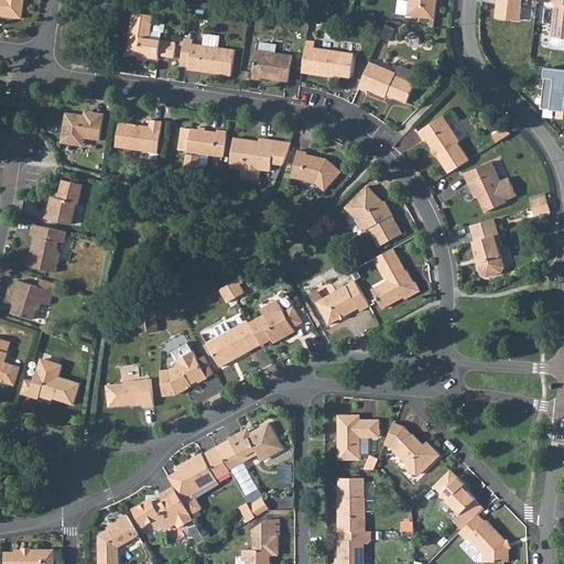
[(0,0),(0,15),(22,19),(23,0),(0,0)]
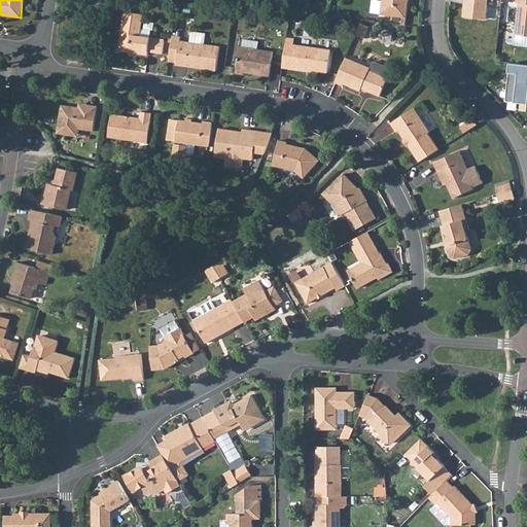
[(382,0),(380,13),(407,16),(408,0),(382,0)]
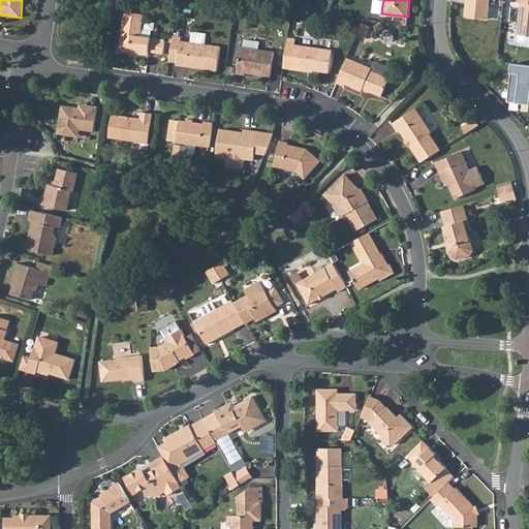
[(489,0),(467,0),(467,7),(466,7),(465,18),(488,20),(489,0)]
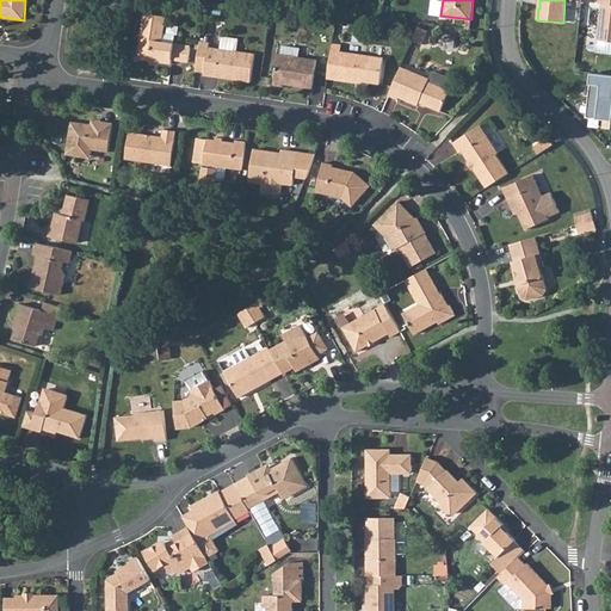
[(610,42),(610,0),(599,0),(599,4),(602,4),(598,41),(610,42)]
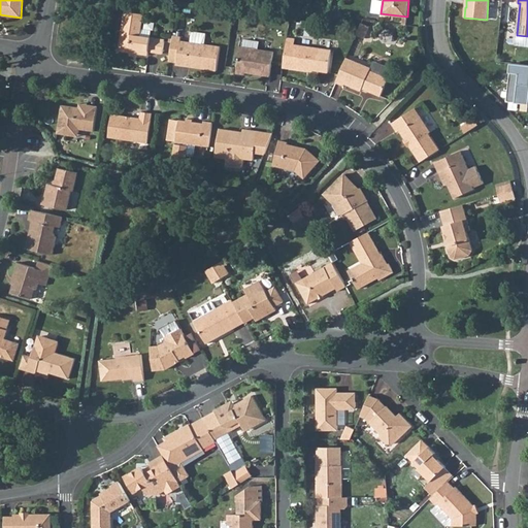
[(141,36),(142,28),(144,15),(125,12),(120,47),(123,52),(130,53),(132,52),(137,52),(138,54),(150,56),(150,53),(163,55),(165,40),(152,37),(141,36)]
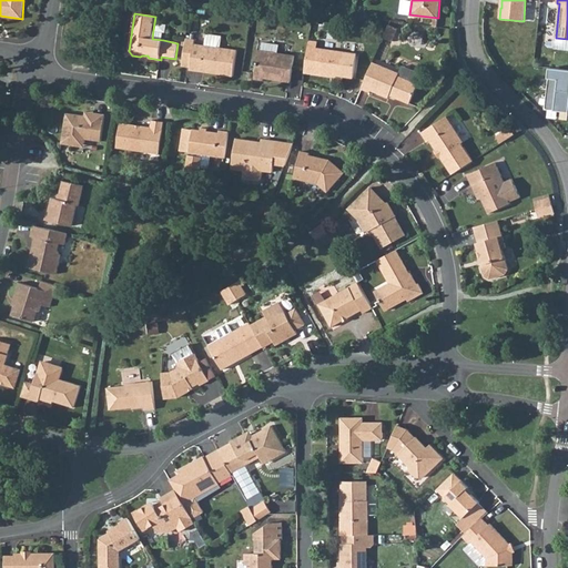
[(396,29),(388,26),(385,36),(383,39),(391,42),(396,29)]
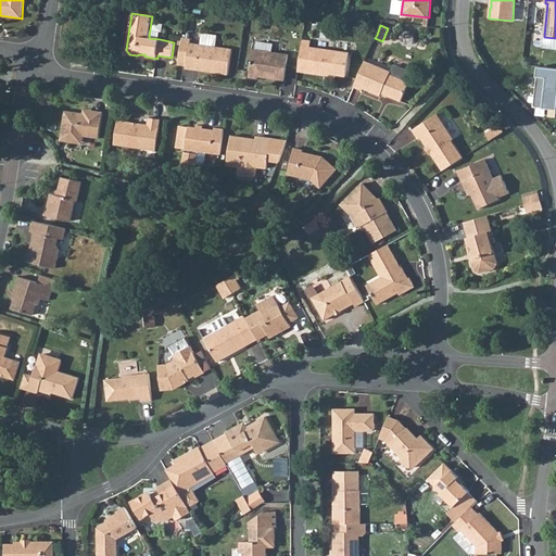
[(149,38),(160,39),(161,32),(150,29),(149,38)]
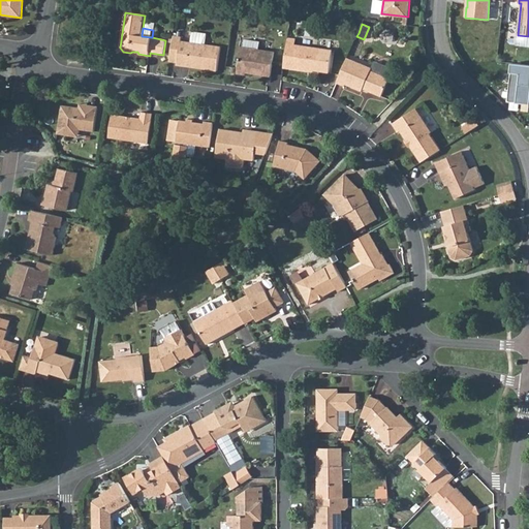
[(192,42),(205,44),(207,34),(193,32),(192,42)]
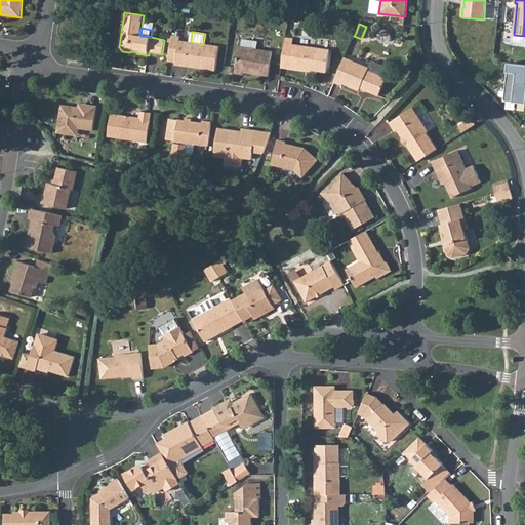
[(169,61),(176,62),(176,65),(187,66),(187,64),(202,67),(201,68),(215,70),(219,46),(203,44),(191,42),(180,40),(180,37),(173,35),(169,61)]
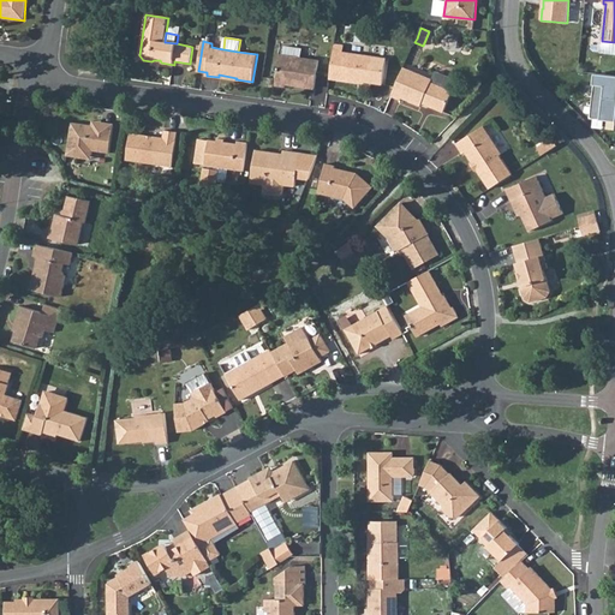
[(348,82),(358,84),(358,82),(382,85),(386,59),(352,54),(342,53),(344,47),(335,46),(329,79),(348,82)]
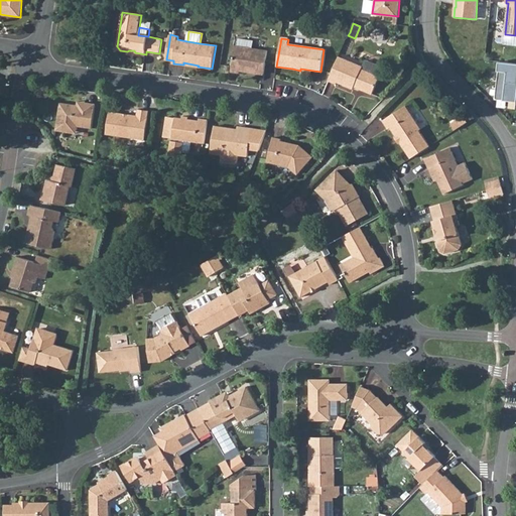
[(237,46),(251,48),(252,41),(238,39),(237,46)]
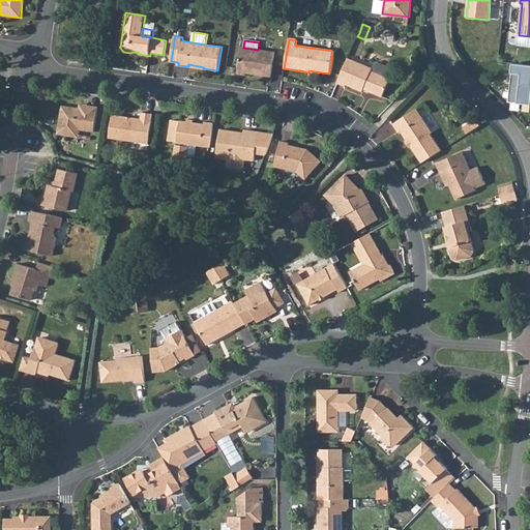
[(243,48),(241,48),(237,75),(245,76),(245,72),(270,77),(274,52),(258,50),(243,48)]
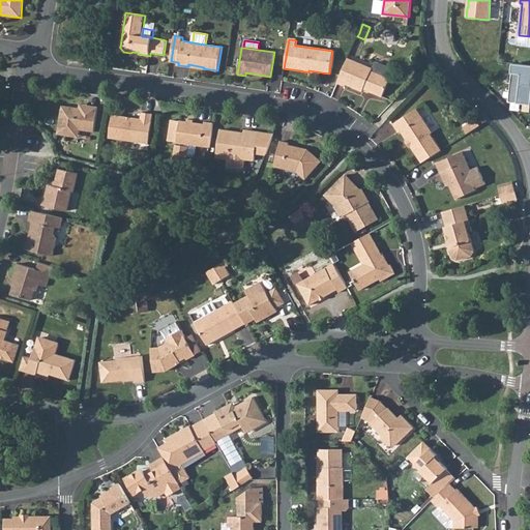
[(381,98),(393,70),(375,62),(372,69),(348,59),(336,83),(345,87),(346,86),(361,92),(363,88),(370,90),(370,92),(381,98)]
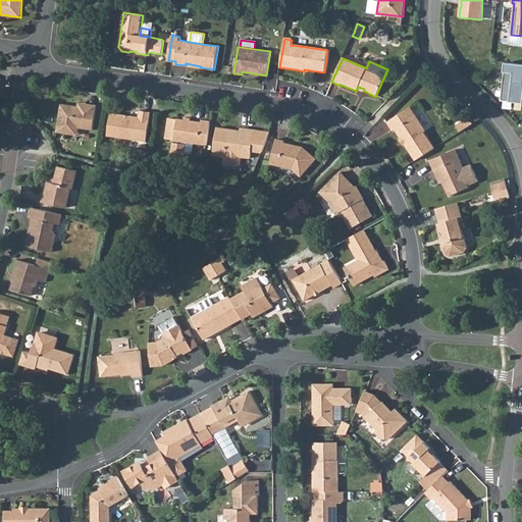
[(521,64),(506,63),(501,100),(521,102),(521,64)]
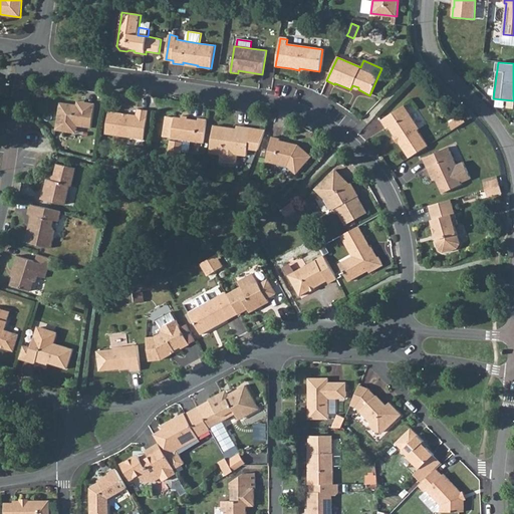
[(66,131),(67,126),(77,129),(77,124),(91,127),(94,103),(86,102),(85,106),(77,104),(60,102),(56,129),(66,131)]
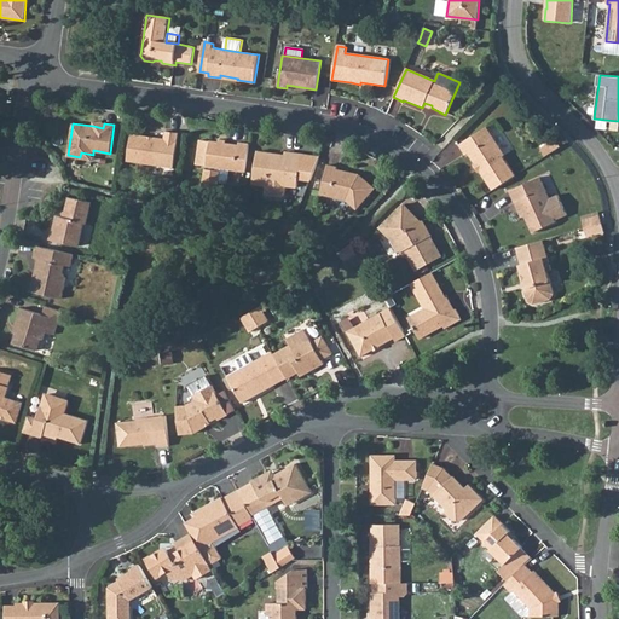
[(491,127),(508,152),(514,148),(497,123),(491,127)]
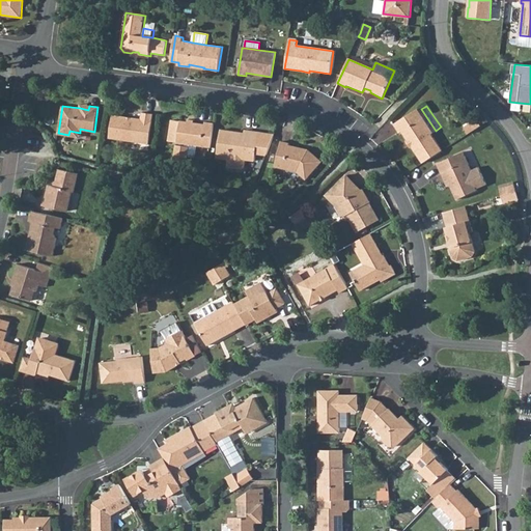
[(409,140),(412,139),(416,144),(413,147),(423,163),(442,150),(431,134),(434,133),(419,110),(395,126),(400,133),(402,132),(409,140)]
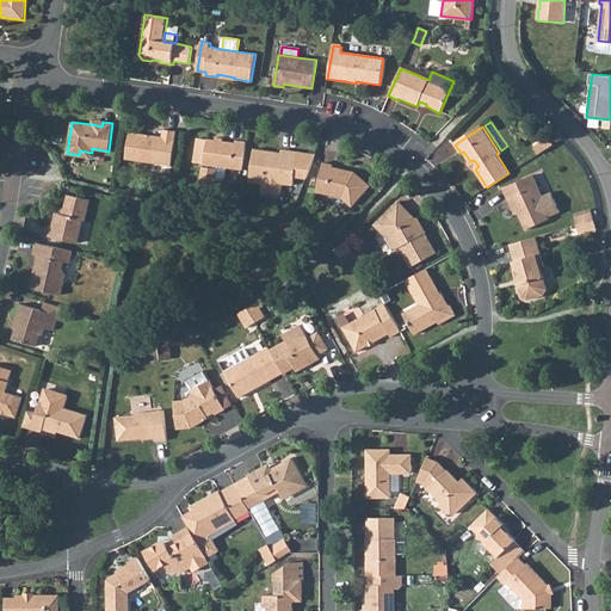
[(127,159),(172,166),(177,133),(164,130),(162,137),(130,133),(127,159)]
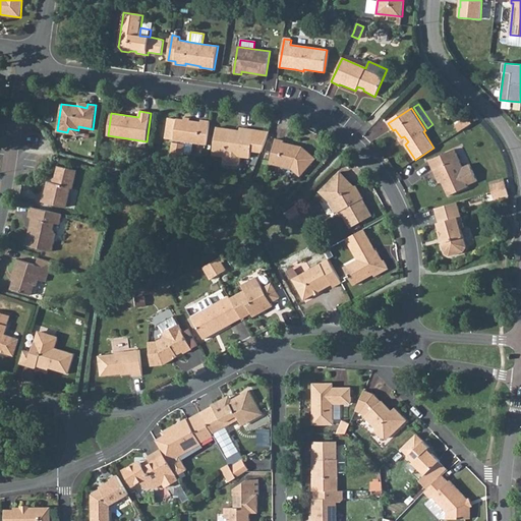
[(207,145),(210,121),(201,120),(201,122),(169,118),(166,138),(182,140),(194,142),(207,145)]
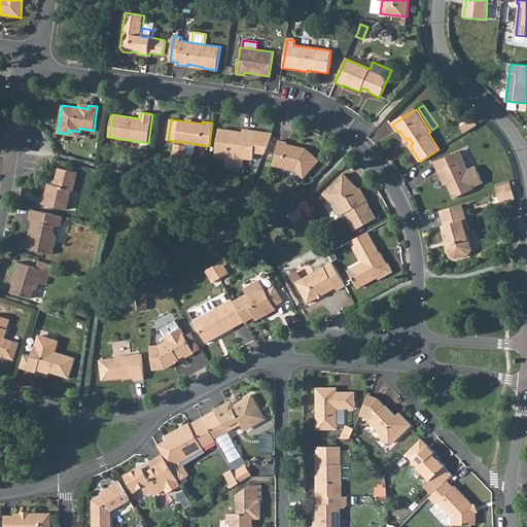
[(463,134),(473,127),(469,120),(459,128),(463,134)]
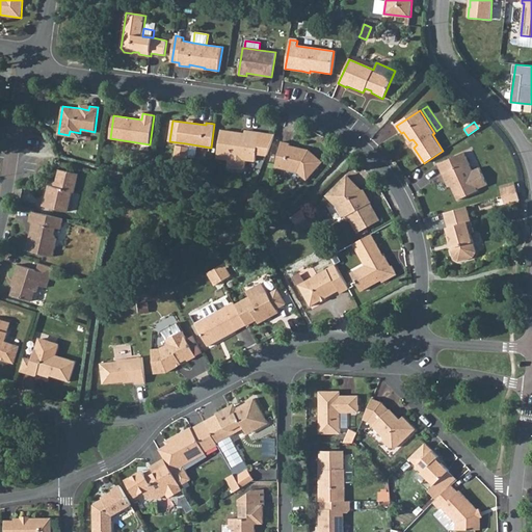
[(228,159),(227,168),(241,170),(244,168),(245,160),(255,162),(256,154),(267,156),(274,136),(259,134),(250,132),(249,137),(244,136),(244,134),(221,130),(217,158),(228,159)]
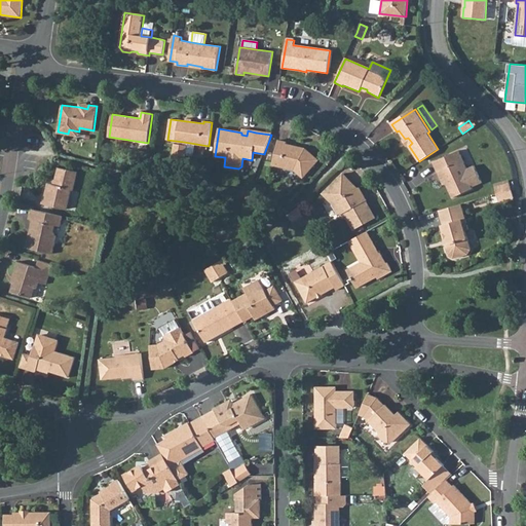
[(405,139),(403,141),(407,147),(409,146),(412,143),(408,138),(405,139)]
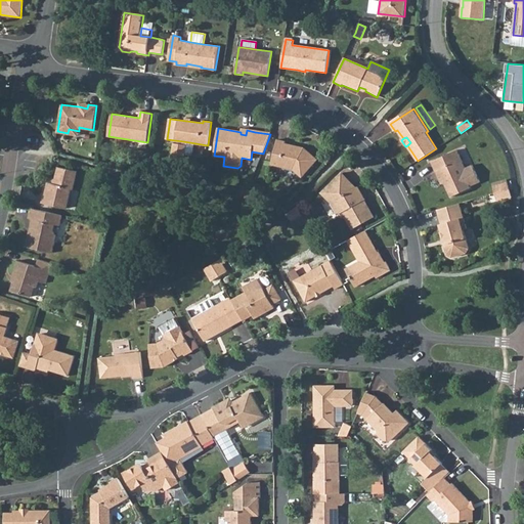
[(271,165),(294,171),(301,177),(317,160),(304,148),(301,151),(297,147),(285,144),(286,142),(277,140),(271,165)]
